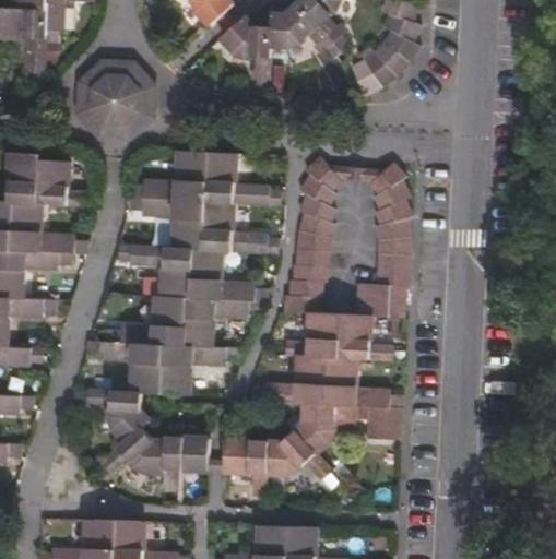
[(46,12),(46,0),(15,0),(15,11),(46,12)]
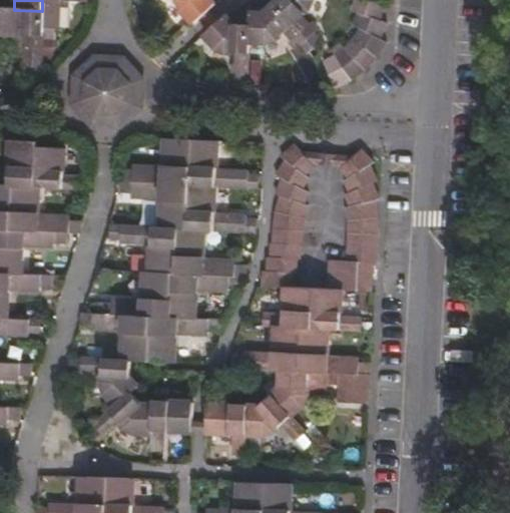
[(42,0),(42,11),(41,41),(52,42),(52,32),(57,32),(58,0),(64,0),(74,0),(42,0)]
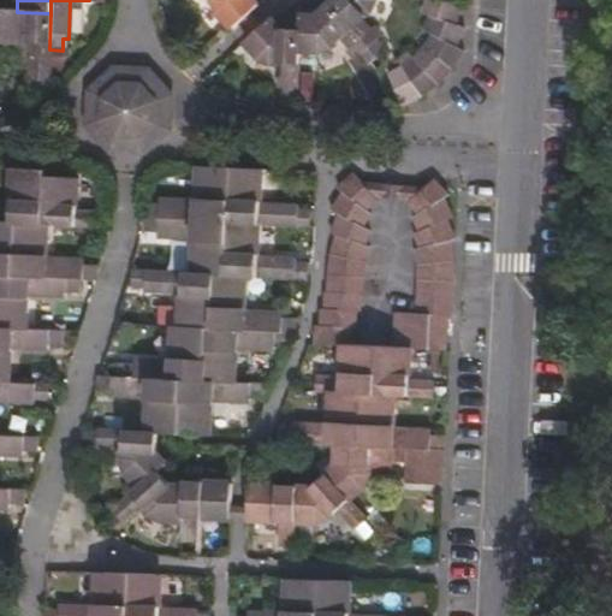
[(259,1),(257,0),(214,0),(215,3),(219,9),(233,24),(259,1)]
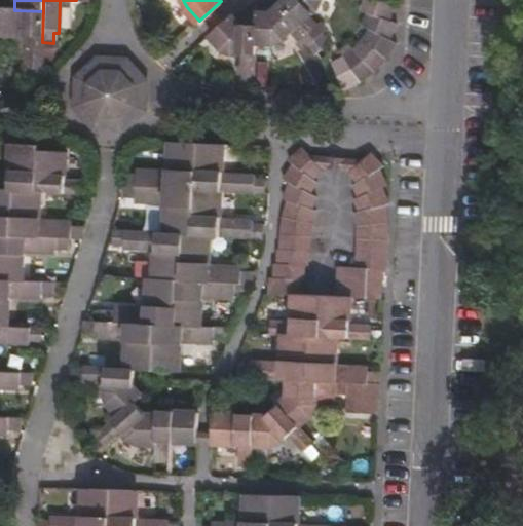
[(316,7),(319,0),(278,0),(278,1),(321,47),(327,41),(314,27),(316,25),(307,15),(316,7)]
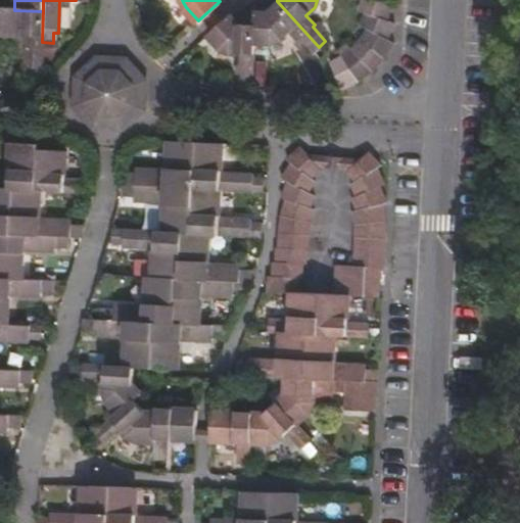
[(386,20),(390,5),(384,3),(369,0),(361,0),(359,10),(365,13),(386,20)]
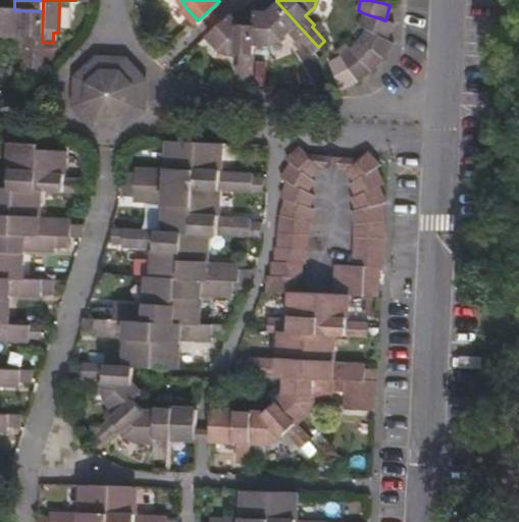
[(318,47),(276,1),(264,11),(253,11),(253,23),(252,41),(272,41),(279,37),(288,31),(296,40),(298,39),(311,52),(318,47)]
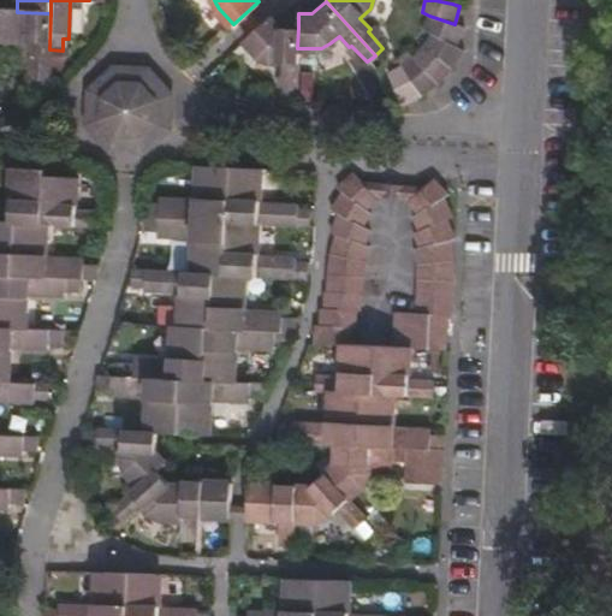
[(49,49),(51,13),(17,12),(16,11),(0,11),(0,35),(12,36),(12,43),(30,45),(28,83),(33,83),(31,95),(46,96),(49,49)]
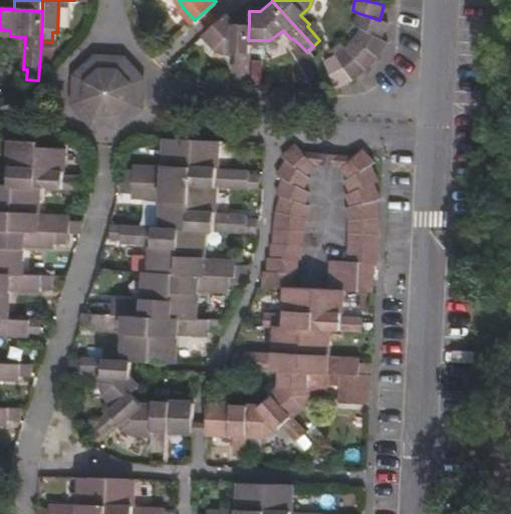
[(378,39),(385,23),(379,20),(358,13),(353,24),(359,28),(378,39)]
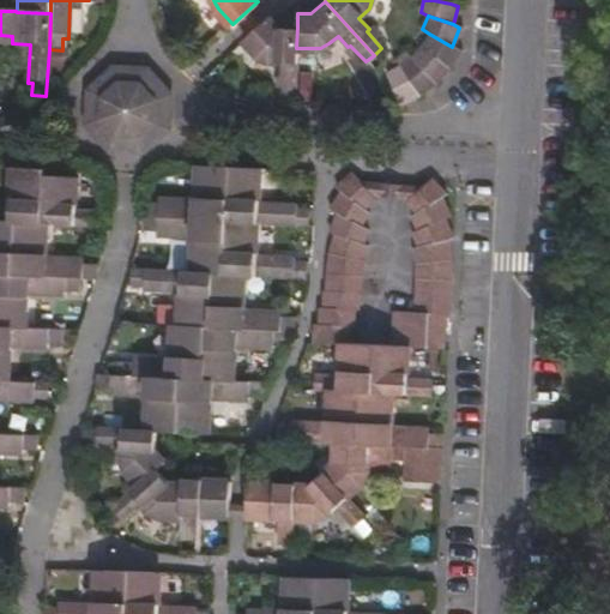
[(296,48),(297,28),(285,28),(275,25),(267,17),(242,38),(252,50),(257,54),(269,60),(279,60),(279,77),(282,77),(281,98),(293,98),(296,48)]
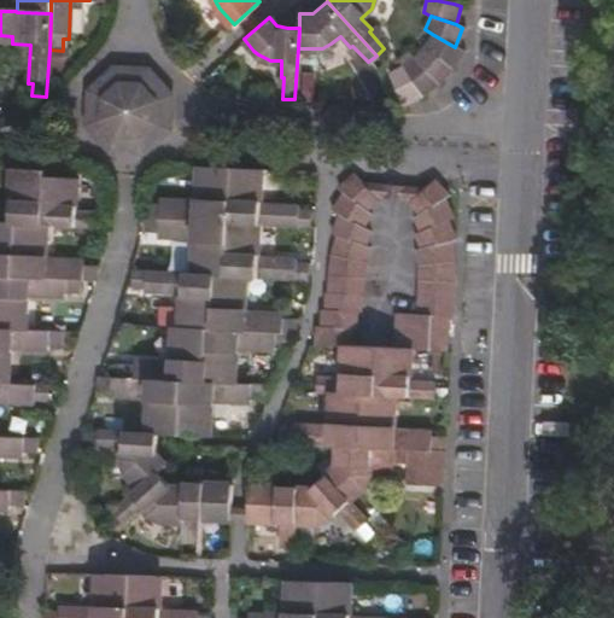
[(462,51),(455,47),(432,34),(425,47),(452,66),(462,51)]
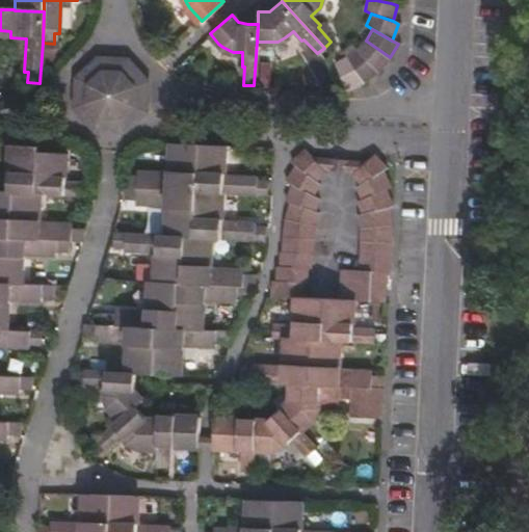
[(377,71),(390,57),(366,41),(356,50),(377,71)]
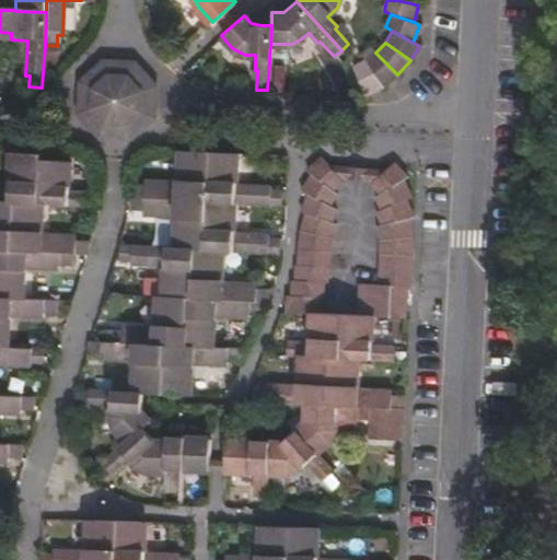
[(397,74),(375,53),(366,61),(383,86),(397,74)]
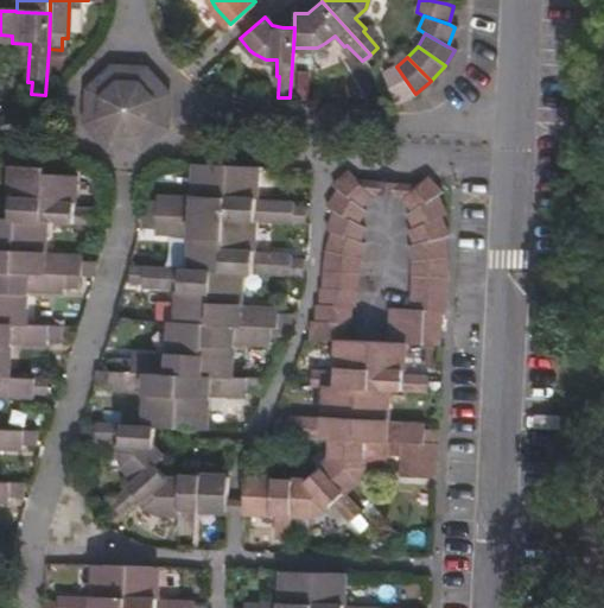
[(415,94),(396,67),(382,74),(398,105),(415,94)]
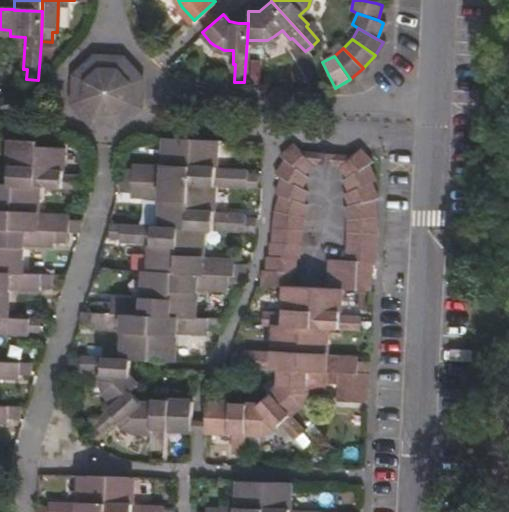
[(31,182),(33,142),(34,136),(13,136),(13,148),(8,148),(7,163),(0,163),(0,180),(11,181),(31,182)]
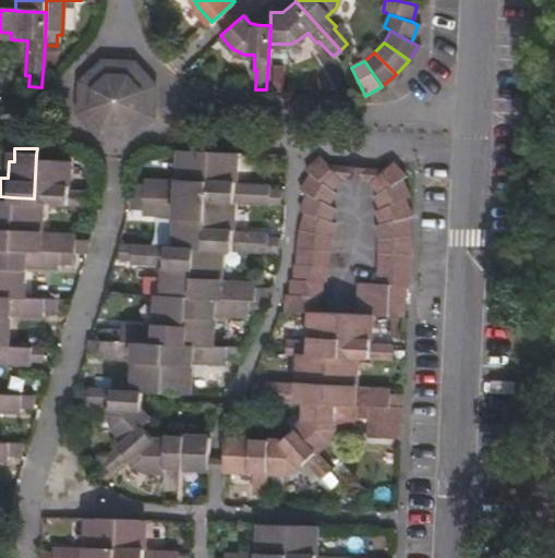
[(205,201),(208,149),(185,149),(184,164),(179,164),(178,181),(144,180),(144,184),(133,184),(132,196),(205,201)]
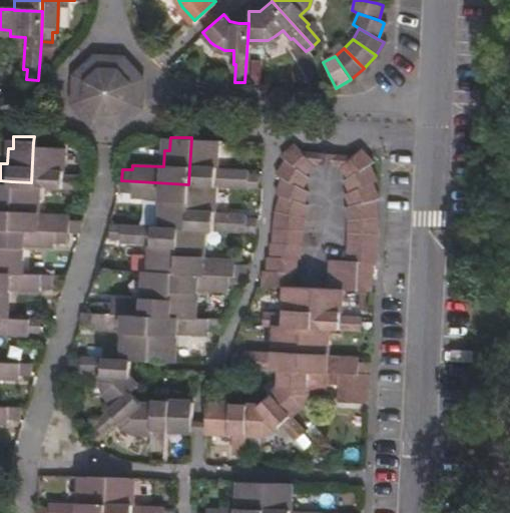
[(216,169),(216,153),(211,153),(212,138),(191,137),(188,184),(210,184),(259,186),(259,175),(247,175),(247,171),(216,169)]
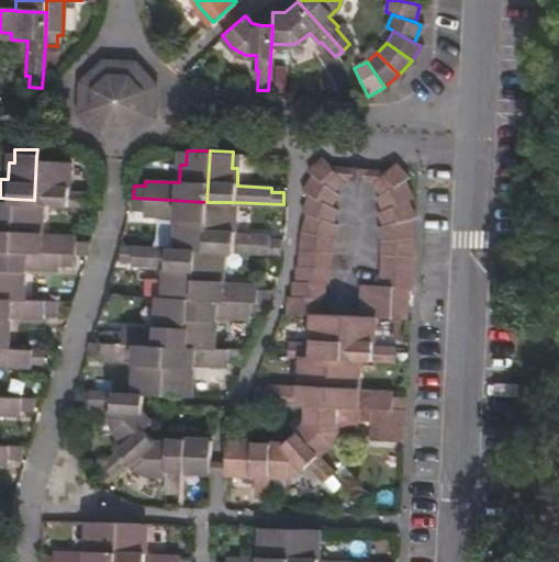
[(66,187),(67,157),(36,156),(34,200),(89,202),(89,188),(66,187)]
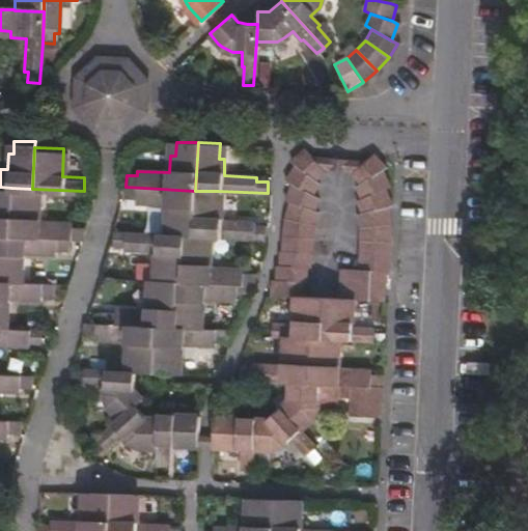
[(324,170),(304,148),(292,162),(296,165),(314,179),(324,170)]
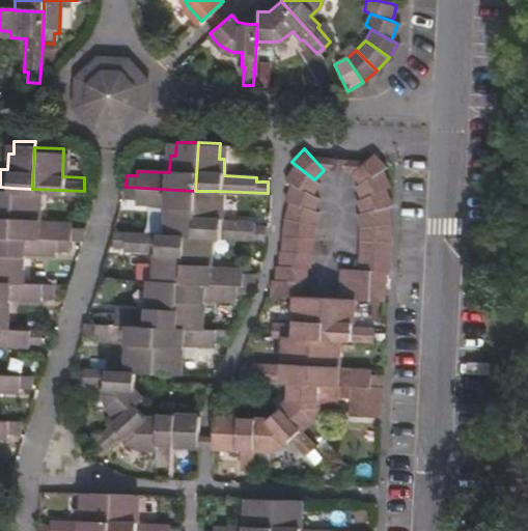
[(357,185),(380,170),(383,167),(372,152),(350,173),(357,185)]
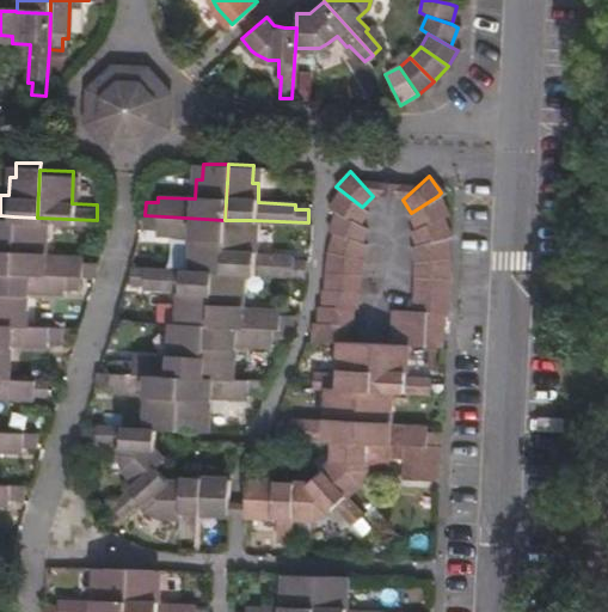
[(362,207),(341,190),(330,207),(337,212),(358,224),(367,210),(362,207)]
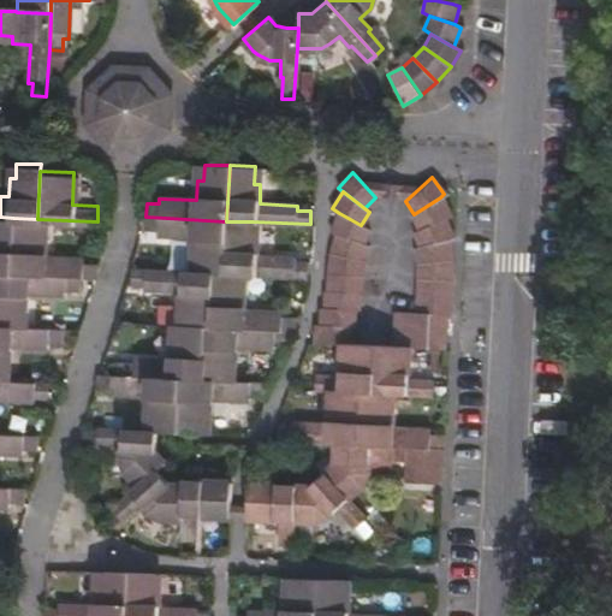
[(449,218),(440,197),(414,214),(411,215),(416,231),(445,219),(449,218)]
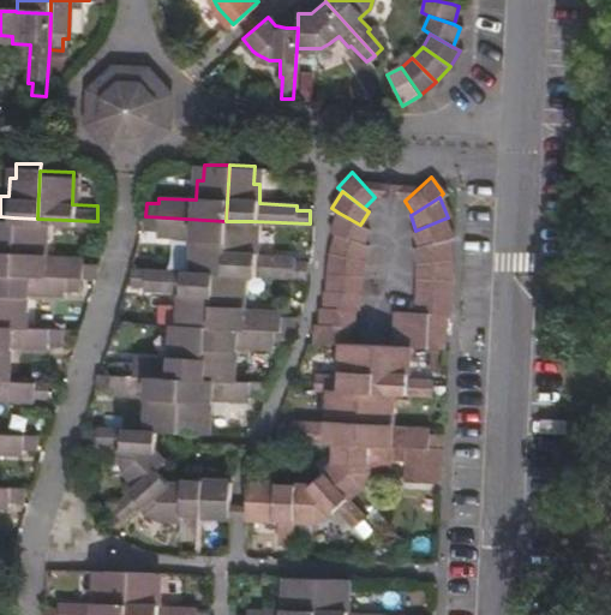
[(363,244),(369,230),(360,225),(339,213),(329,232),(335,234),(363,244)]
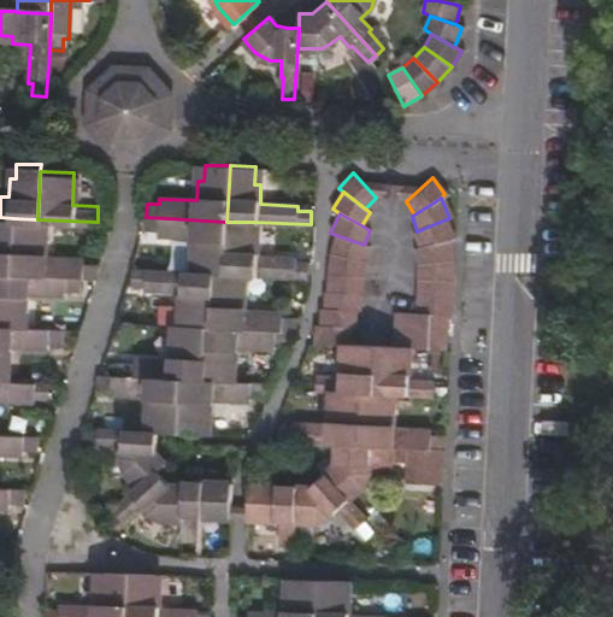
[(0,270),(11,272),(13,218),(0,217),(0,270)]
